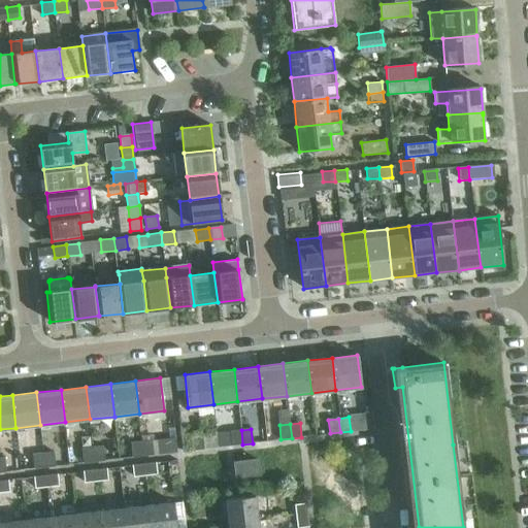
[(229,431),(230,446),(242,444),(241,430),(229,431)]
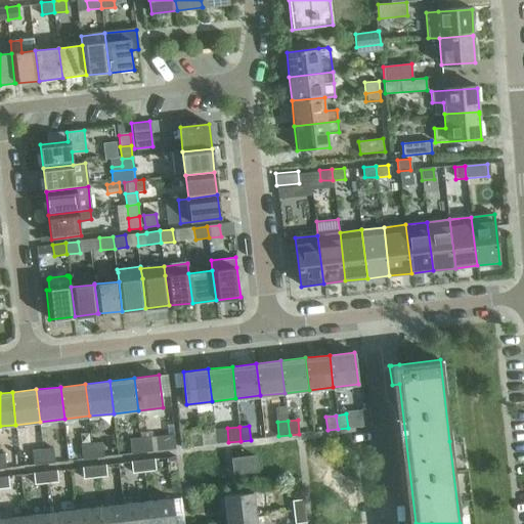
[(190,446),(202,445),(201,431),(189,432),(190,446)]
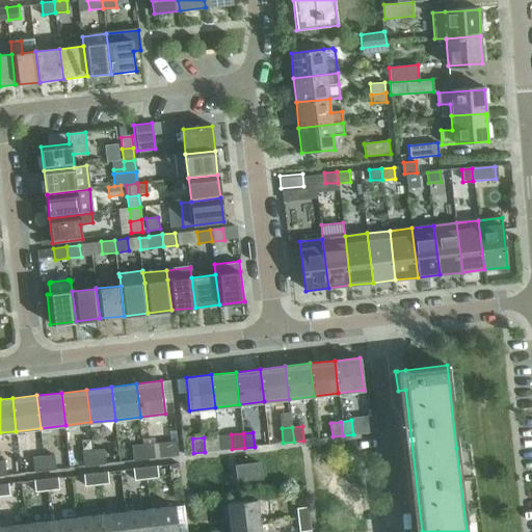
[(143,445),(144,459),(155,458),(153,444),(143,445)]
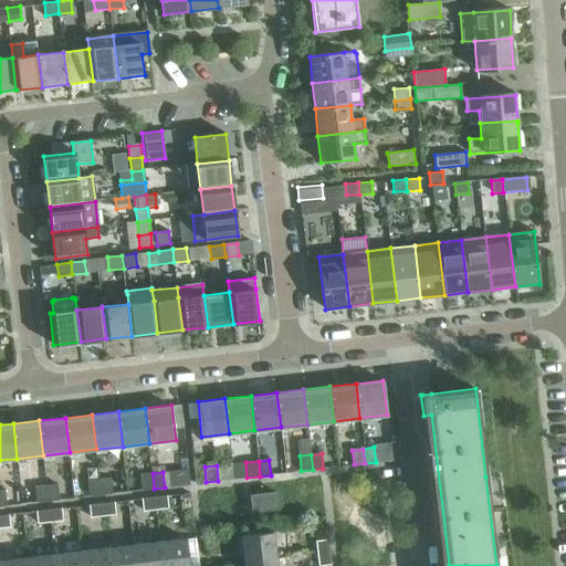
[(154,489),(153,473),(140,474),(142,490),(154,489)]
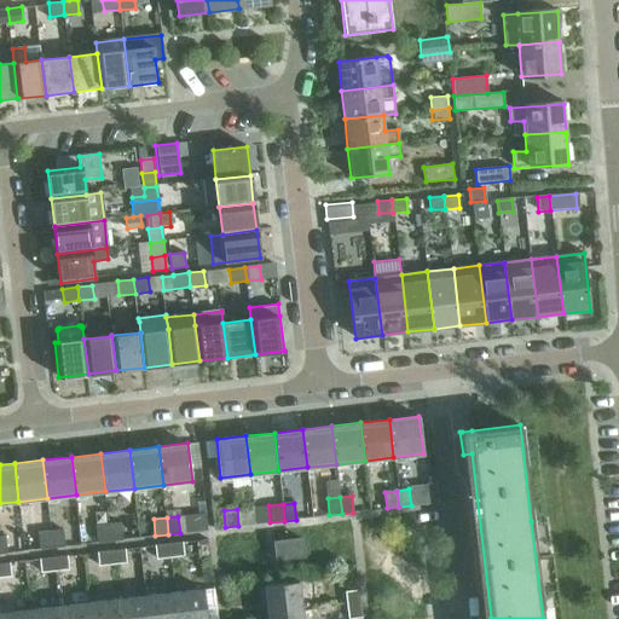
[(109,524),(111,542),(122,539),(121,522),(109,524)]
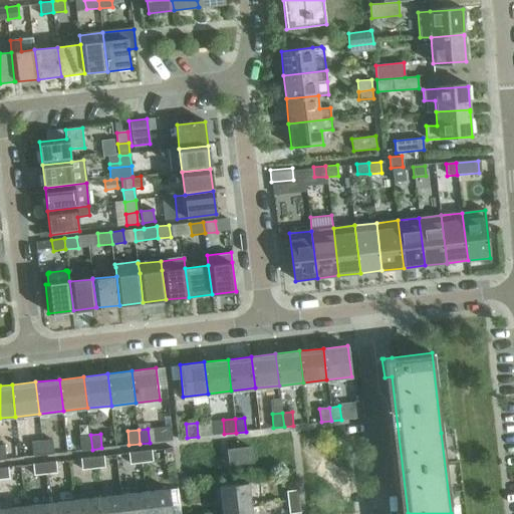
[(92,450),(90,435),(79,437),(81,451),(92,450)]
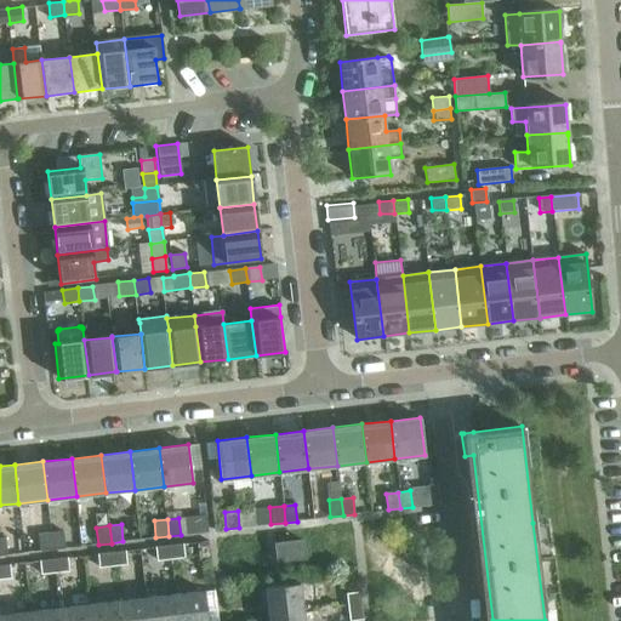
[(51,533),(53,550),(66,548),(63,531),(51,533)]
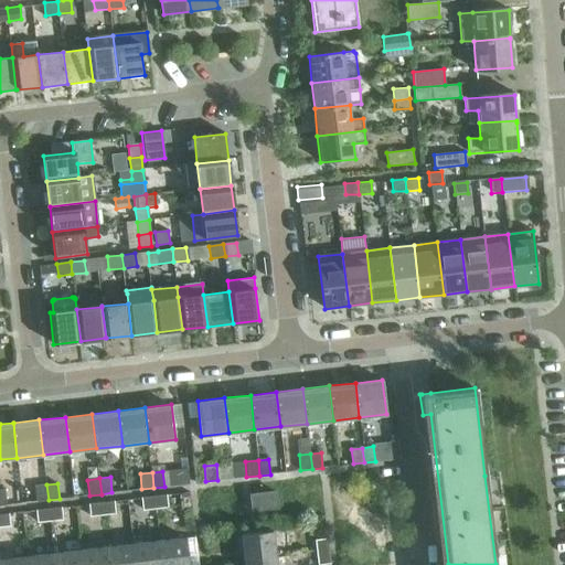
[(49,500),(46,484),(34,486),(36,501),(49,500)]
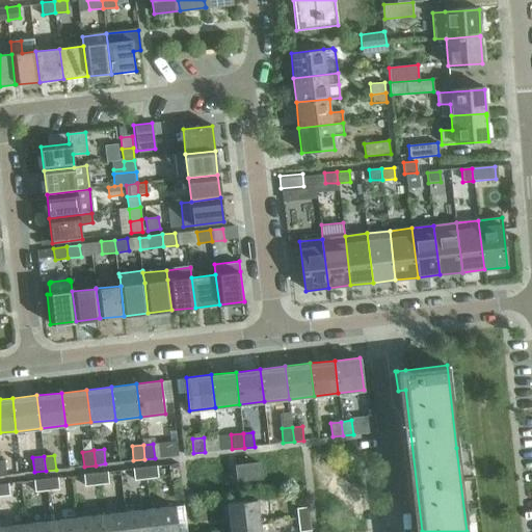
[(237,481),(262,478),(261,463),(236,466),(237,481)]
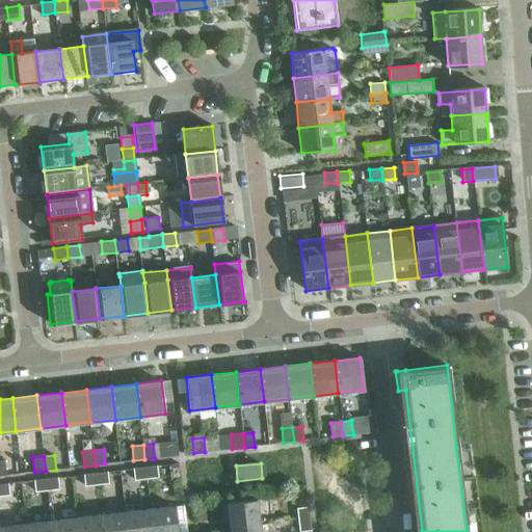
[(145,468),(147,479),(158,477),(157,467),(145,468)]
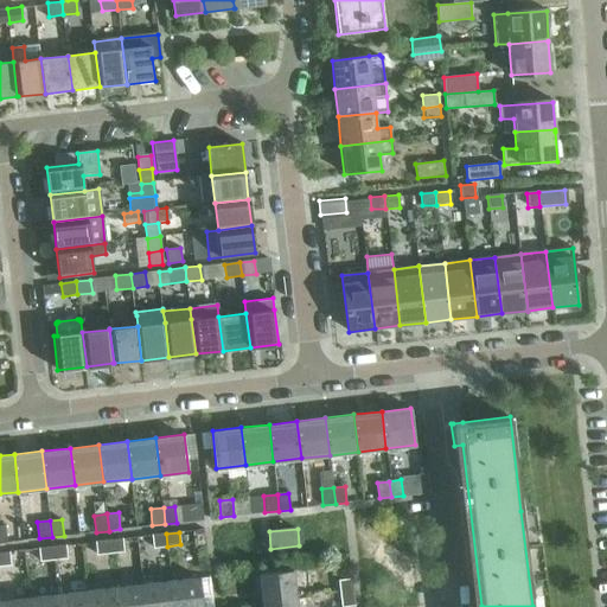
[(167,547),(166,534),(152,536),(154,548),(167,547)]
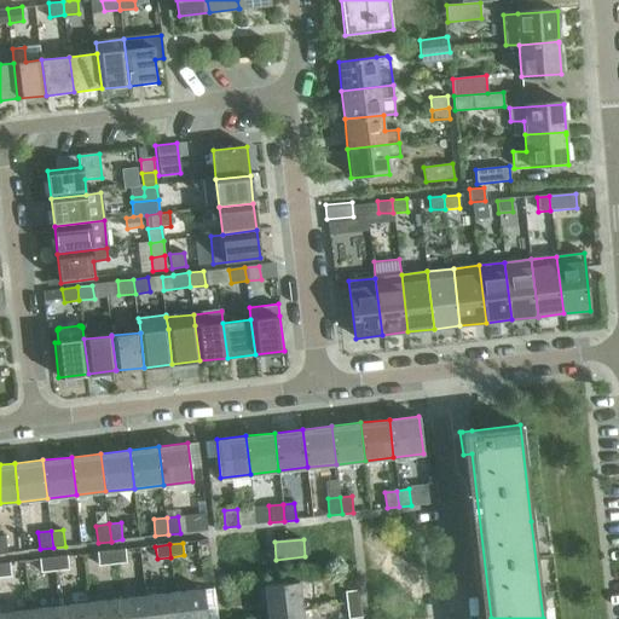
[(111,550),(114,565),(126,562),(125,549),(111,550)]
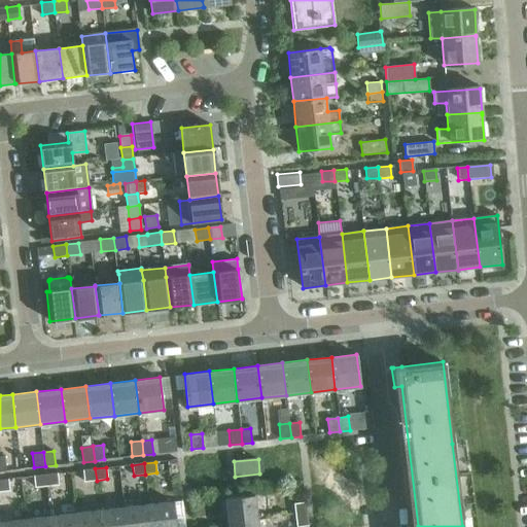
[(97,481),(95,468),(82,470),(84,482),(97,481)]
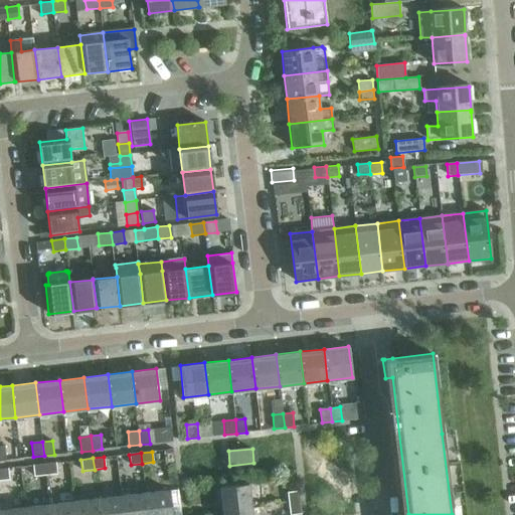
[(44,464),(46,475),(57,474),(55,463),(44,464)]
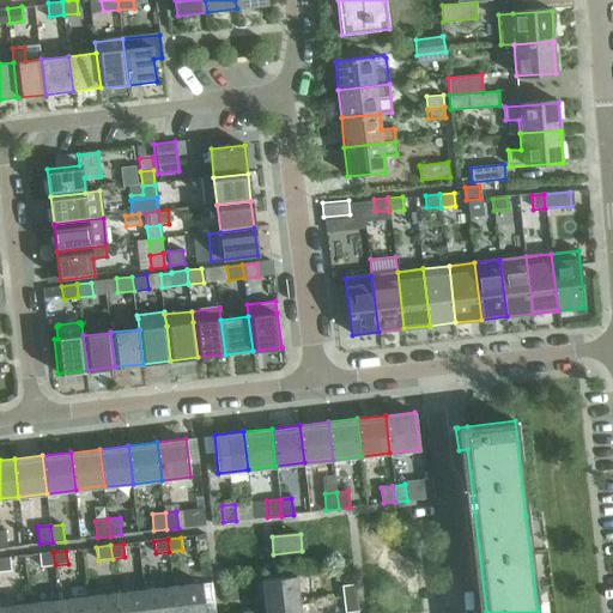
[(55,565),(53,552),(25,556),(26,569),(41,568),(55,565)]
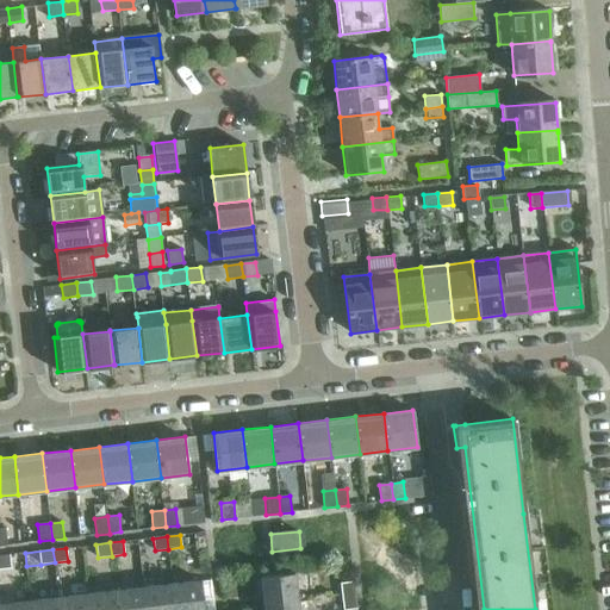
[(25,553),(10,554),(11,567),(17,566),(26,566),(25,553)]
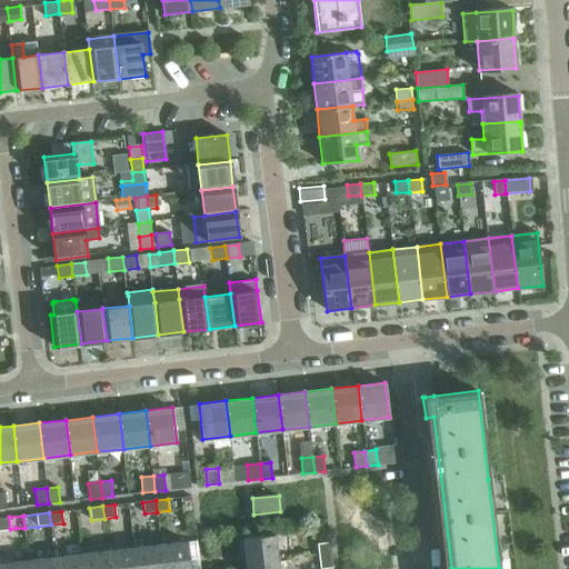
[(9,517),(0,518),(0,530),(10,530),(10,529),(9,517)]
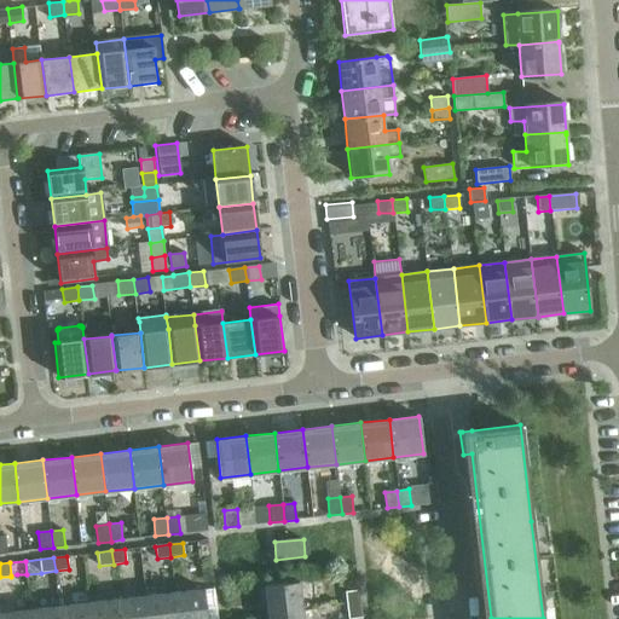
[(265,586),(268,615),(302,612),(299,582),(265,586)]
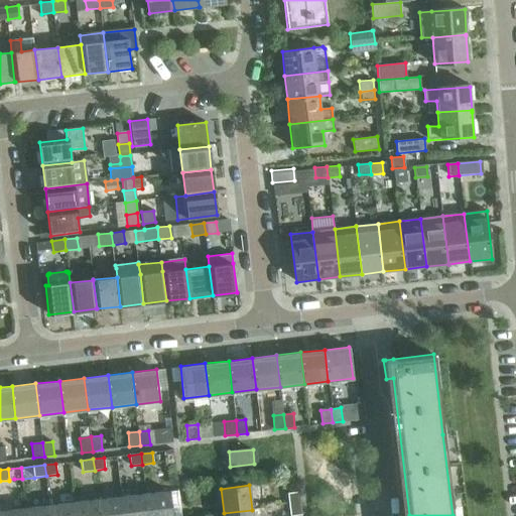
[(146,494),(148,515),(173,515),(170,492),(146,494)]
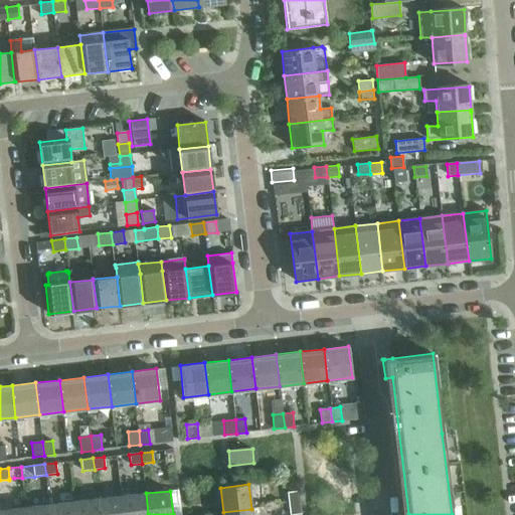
[(289,504),(300,503),(299,491),(288,493),(289,504)]
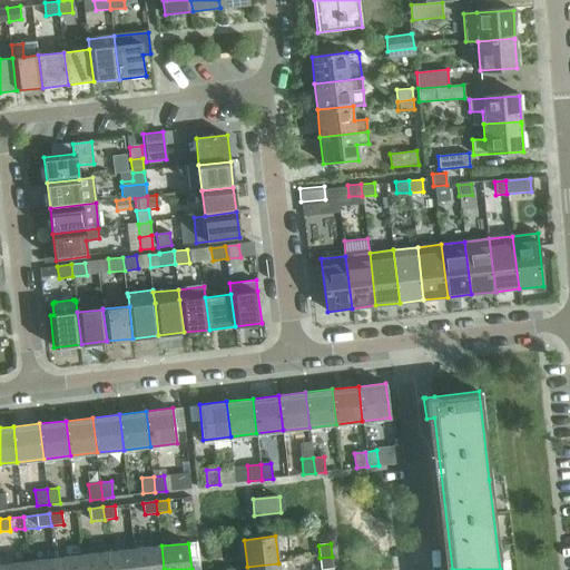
[(135,549),(137,569),(164,569),(161,546),(135,549)]
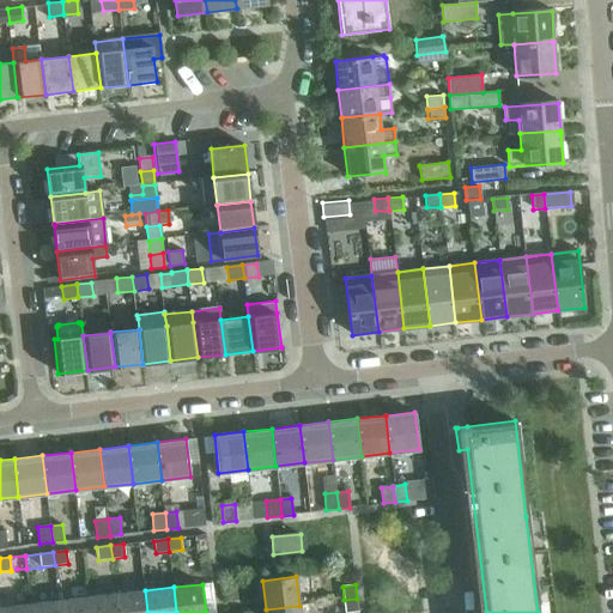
[(147,612),(145,590),(116,594),(117,612),(147,612)]
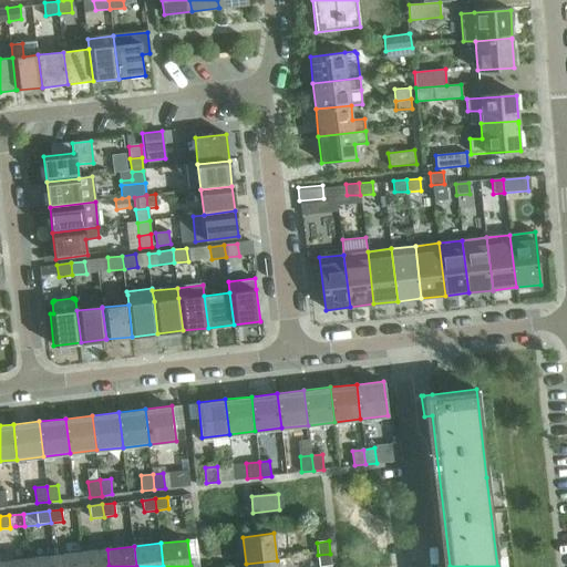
[(81,553),(82,566),(109,566),(107,549),(81,553)]
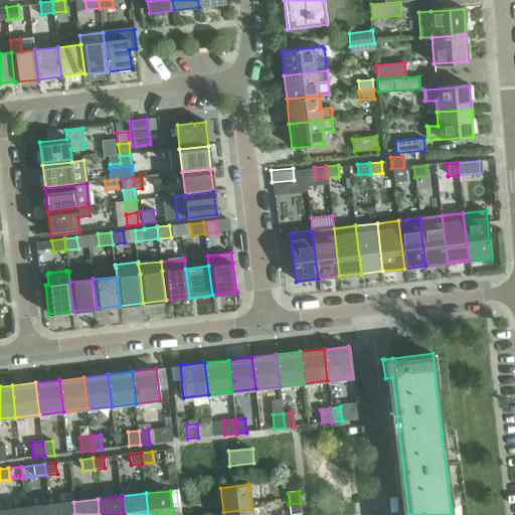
[(74,514),(73,502),(49,505),(50,514),(74,514)]
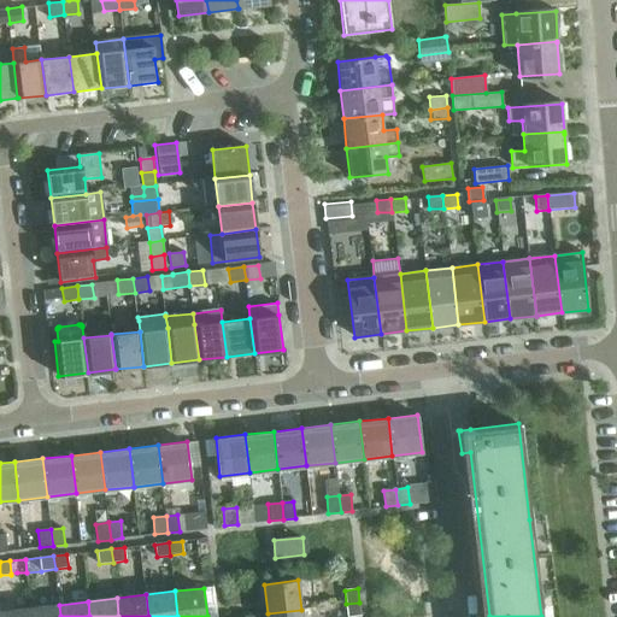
[(359,603),(346,604),(348,616),(360,615),(359,603)]
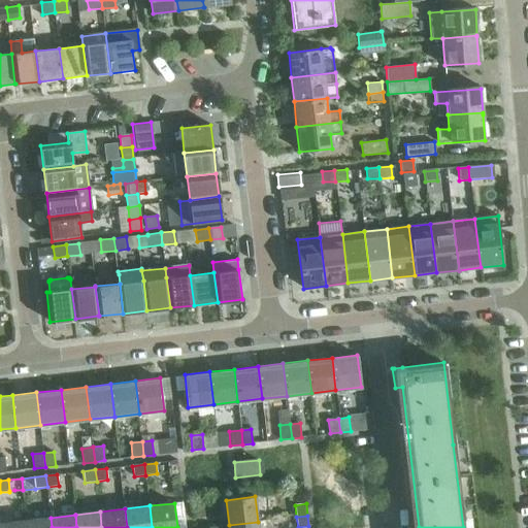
[(26,520),(27,527),(52,527),(51,518),(26,520)]
